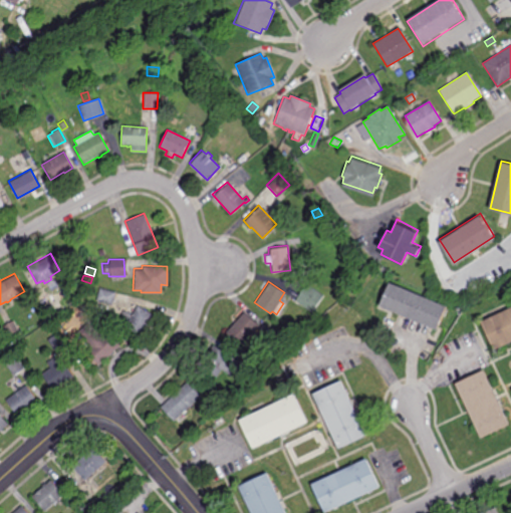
[(320,302),(318,301),(310,311),(293,299),(305,282),(322,294),(320,298),(322,299),(320,302)]
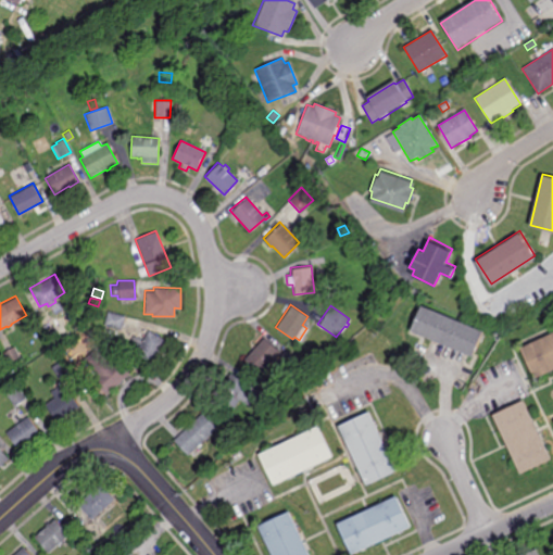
[(477,345),(476,345),(470,357),(409,330),(419,305),(481,332),(479,337),(480,338),(477,345)]
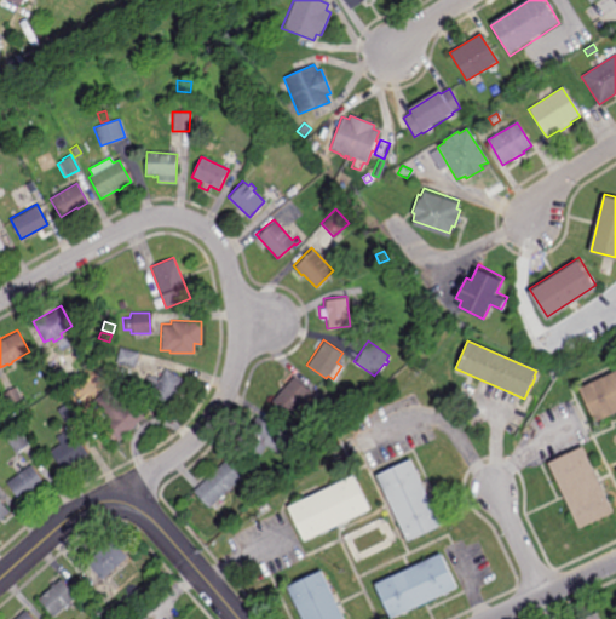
[(133,366),(114,362),(117,347),(137,351),(133,366)]
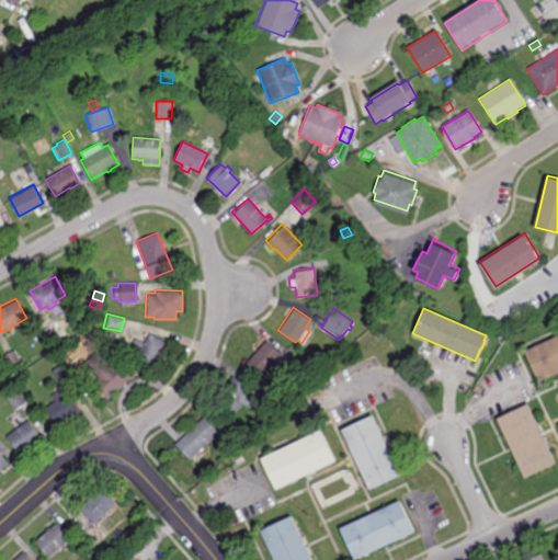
[(151,369),(133,360),(140,346),(131,341),(133,336),(143,342),(149,331),(168,342),(151,369)]
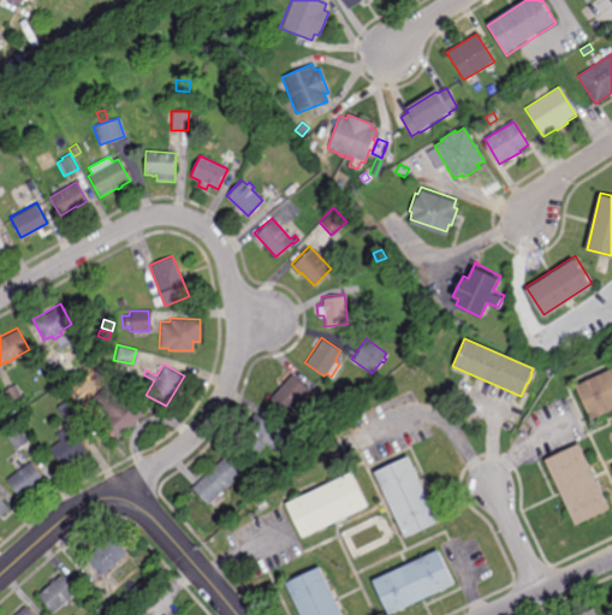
[(611,407),(590,417),(576,383),(611,365),(611,407)]
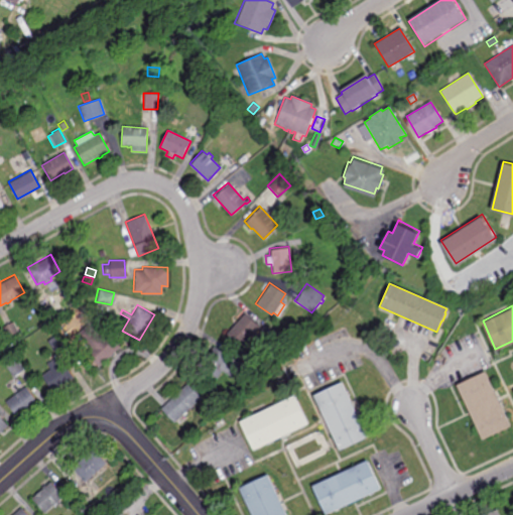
[(240,346),(225,332),(243,311),(258,326),(240,346)]
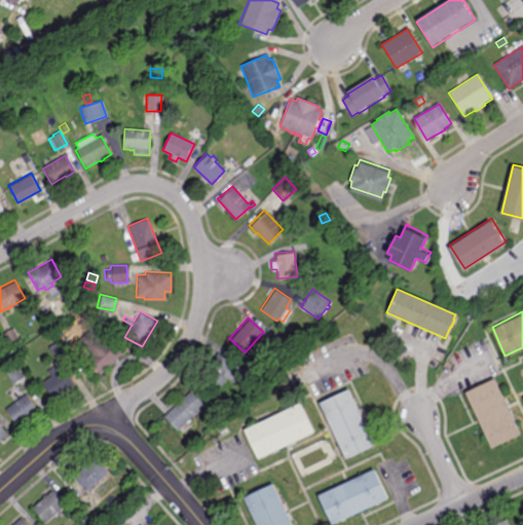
[(105,341),(108,338),(122,351),(115,359),(116,360),(113,363),(112,361),(100,373),(86,359),(90,354),(76,340),(90,326),(105,341)]
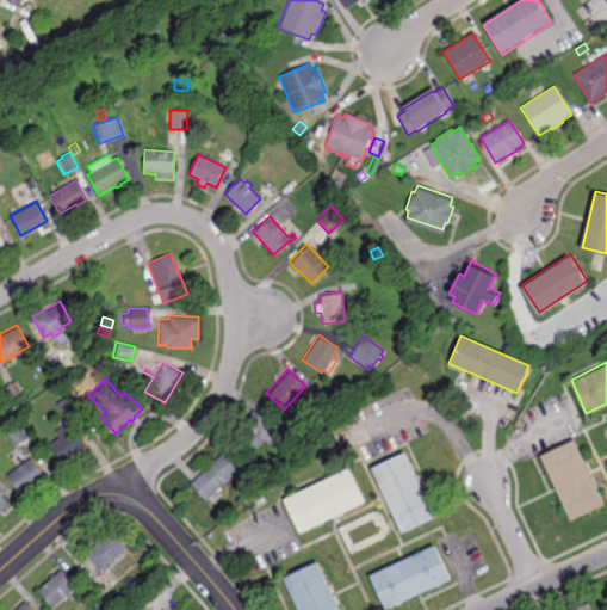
[(11,402),(2,387),(14,380),(23,395),(11,402)]
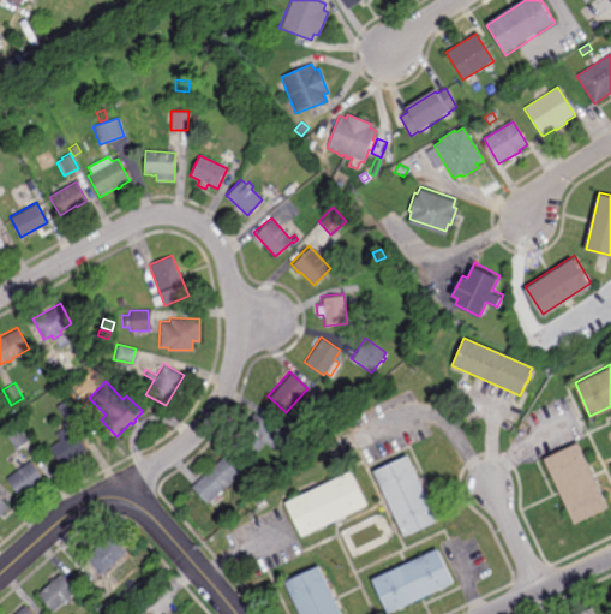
[(64,421),(55,405),(66,399),(75,413),(64,421)]
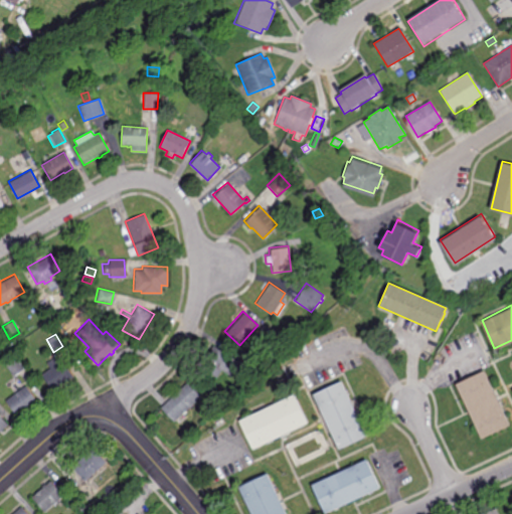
[(276,350),(270,344),(276,339),(282,345),(276,350)]
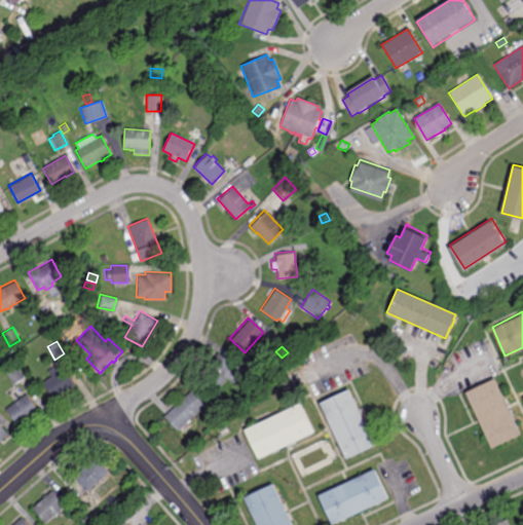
[(62,368),(64,367),(75,383),(52,399),(41,381),(50,375),(46,369),(58,362),(62,368)]
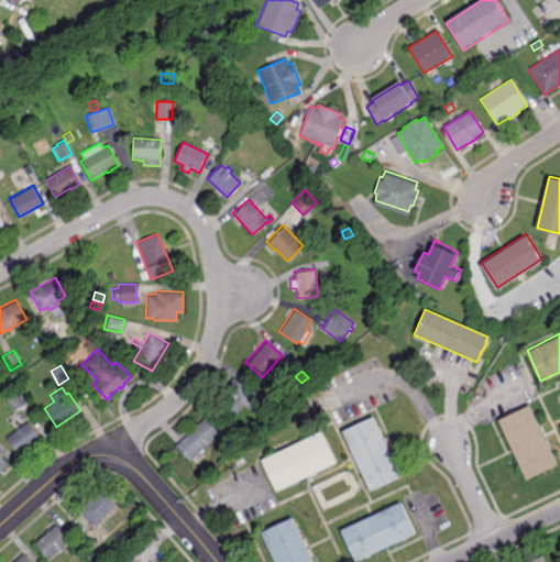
[(13,410),(4,398),(15,390),(24,401),(13,410)]
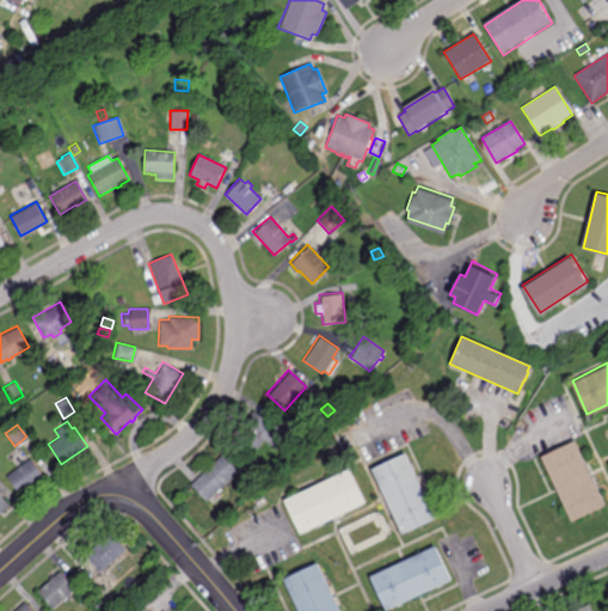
[(302,445),(294,438),(300,431),(307,438),(302,445)]
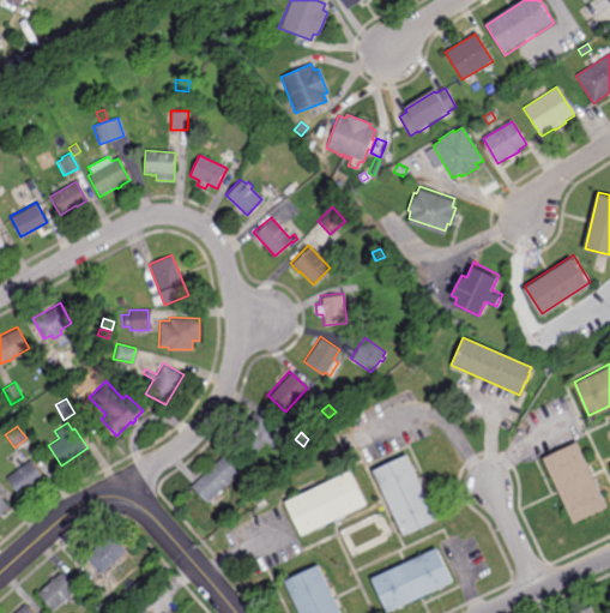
[(573,521),(543,456),(577,439),(608,505),(573,521)]
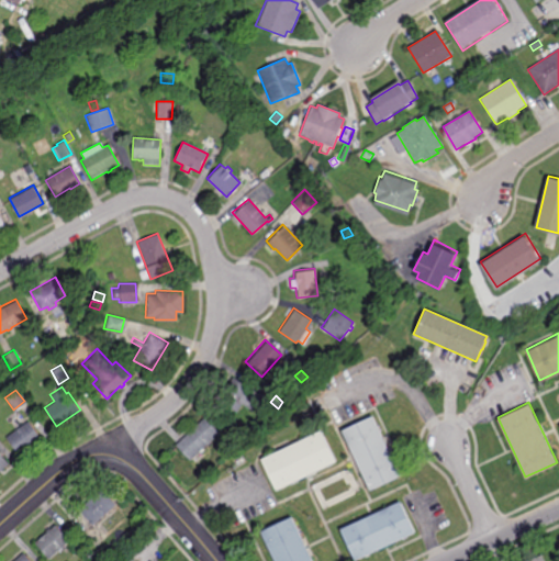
[(193,462),(175,444),(203,415),(219,430),(197,451),(201,456),(193,462)]
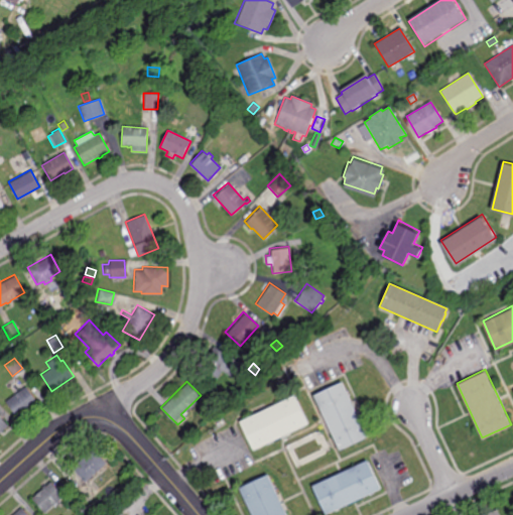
[(339,451),(312,395),(342,382),(367,437),(339,451)]
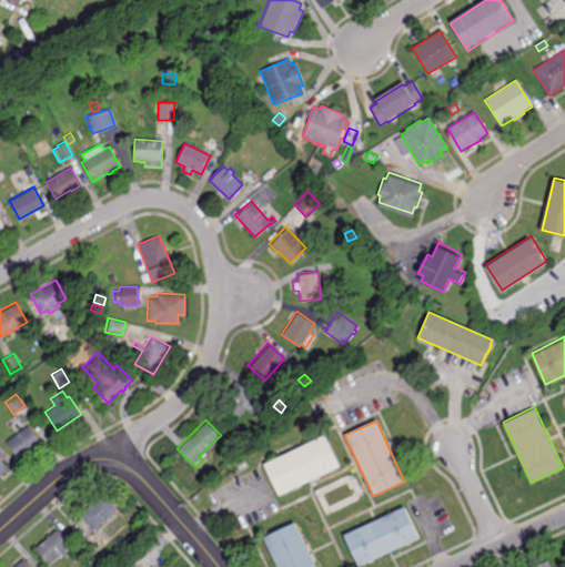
[(31,451),(31,449),(19,458),(6,441),(28,425),(40,442),(33,446),(34,448),(31,451)]
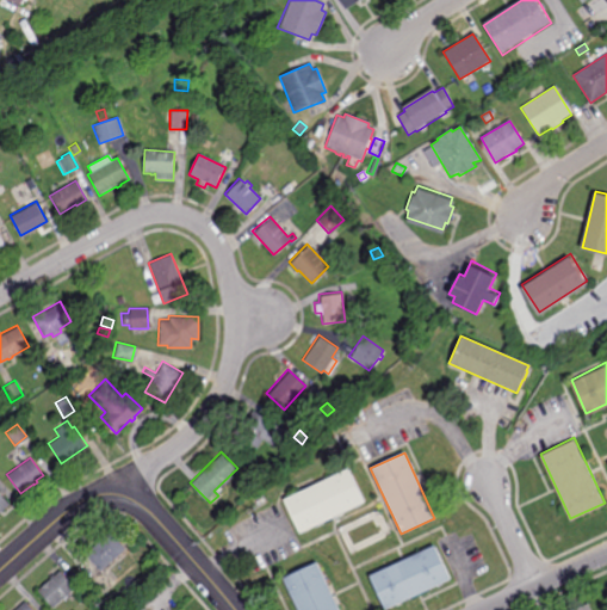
[(298,535),(283,500),(347,469),(364,504),(298,535)]
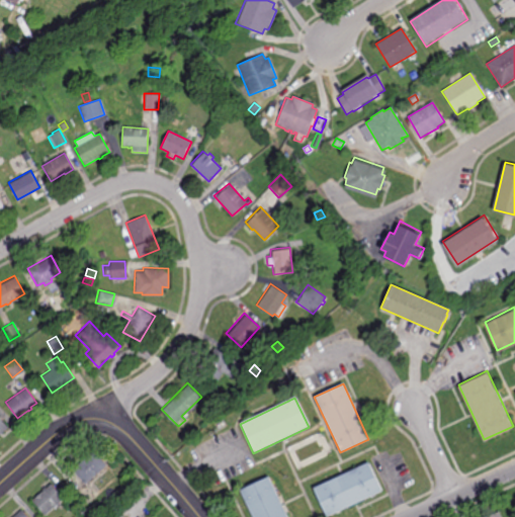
[(85,483),(72,467),(93,449),(106,464),(85,483)]
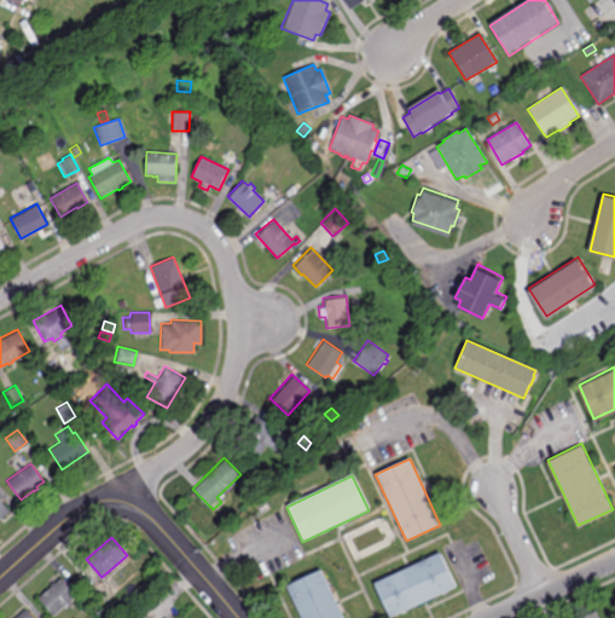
[(389,617),(372,583),(439,553),(454,588),(389,617)]
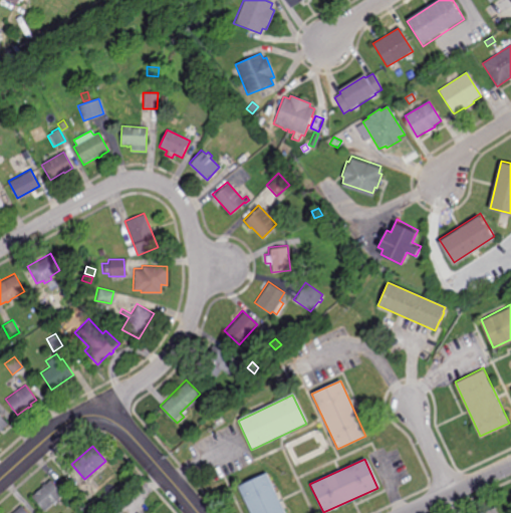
[(249,512),(237,487),(266,473),(284,512),(249,512)]
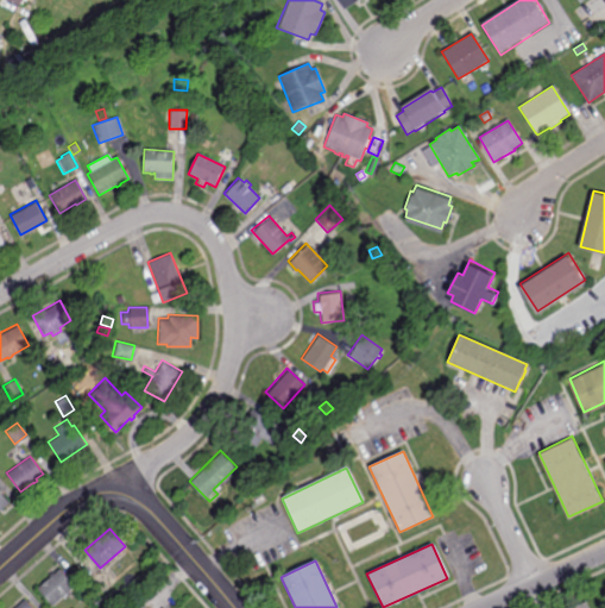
[(75,584),(52,605),(37,587),(49,575),(52,571),(52,572),(60,566),(75,584)]
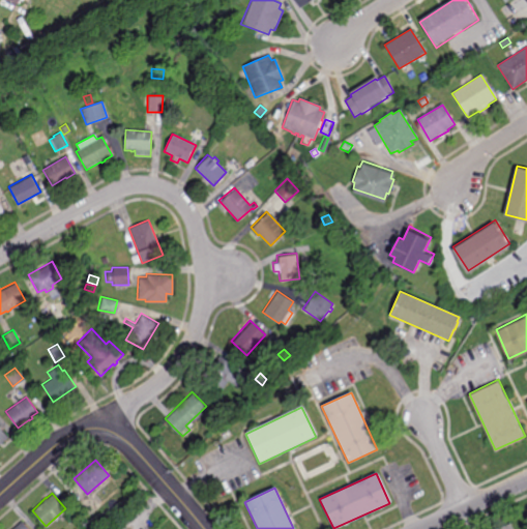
[(10,528),(22,520),(29,528),(10,528)]
